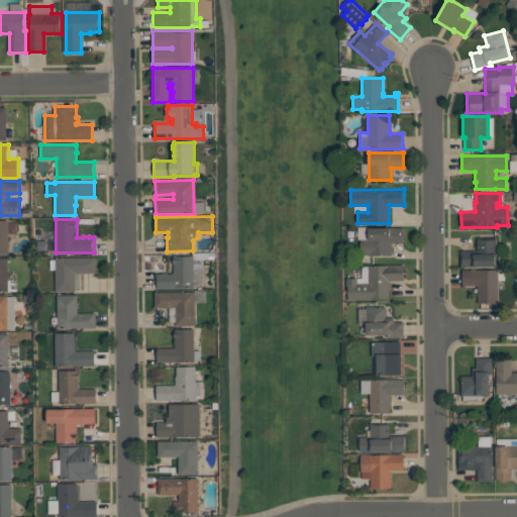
[(9,253),(0,253),(0,220),(8,220),(9,253)]
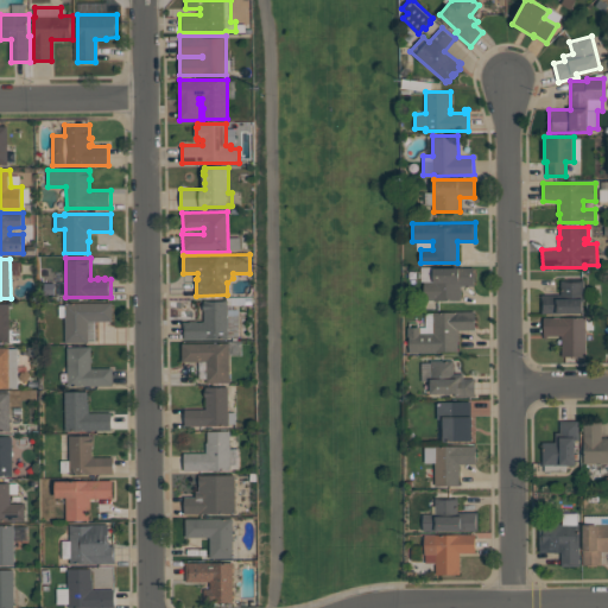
[(461,299),(420,299),(420,266),(474,266),(474,286),(461,286),(461,299)]
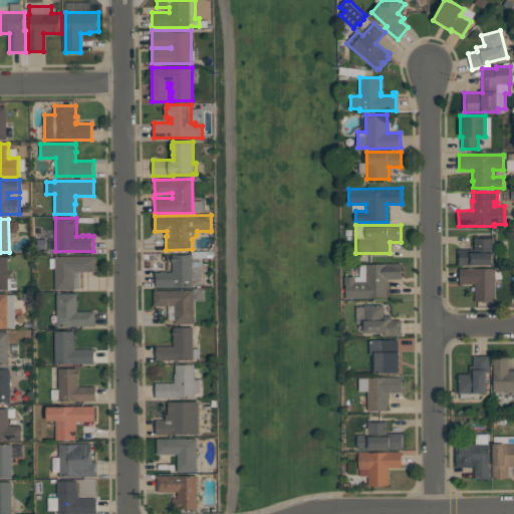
[(494,265),(458,265),(458,249),(475,249),(475,237),(494,237),(494,265)]
